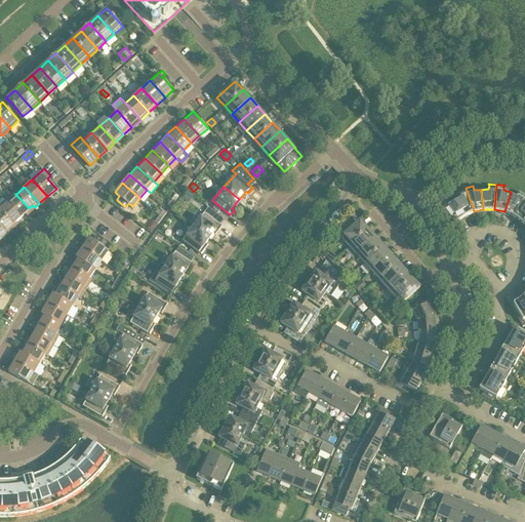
[(474,211),(466,188),(457,191),(458,191),(459,195),(453,199),(463,216),(474,211)]
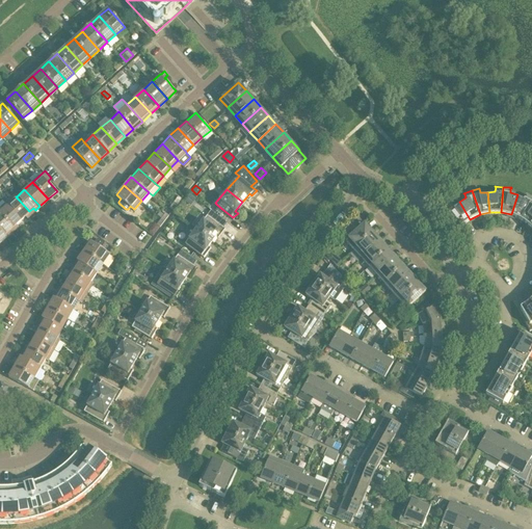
[(524,197),(517,194),(511,214),(521,218),(531,197),(531,195),(526,192),(526,193),(527,193),(524,197)]
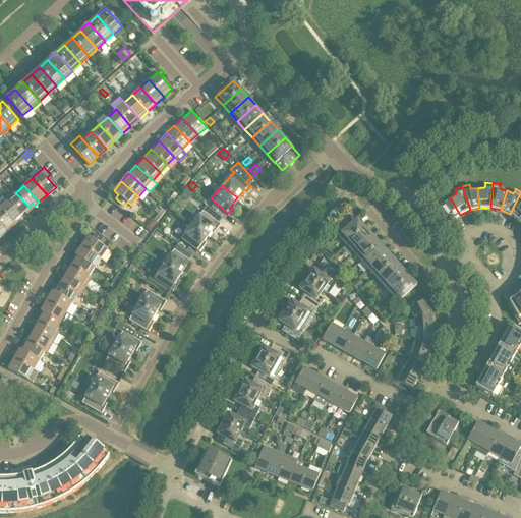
[(14,189),(5,197),(20,215),(29,207),(15,192),(16,192),(14,189)]
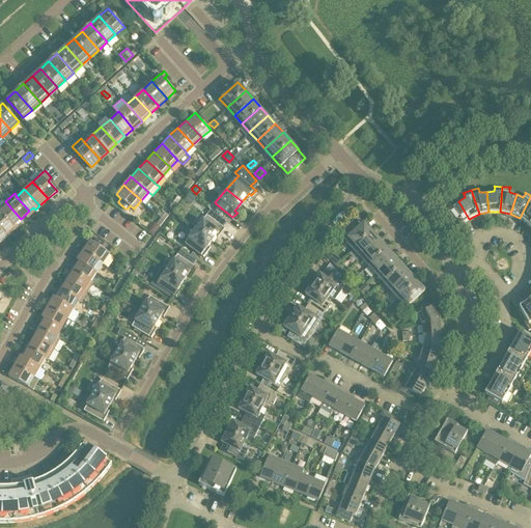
[(530,197),(520,218),(528,224),(530,221),(530,197)]
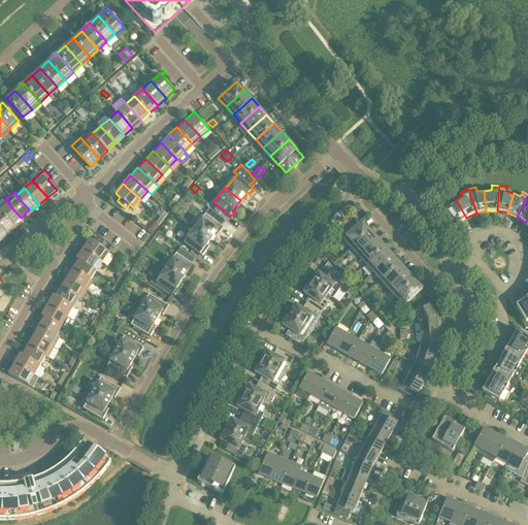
[(466,218),(456,200),(450,203),(447,200),(448,200),(447,199),(438,207),(439,207),(447,216),(448,215),(447,215),(448,214),(458,224),(466,218)]
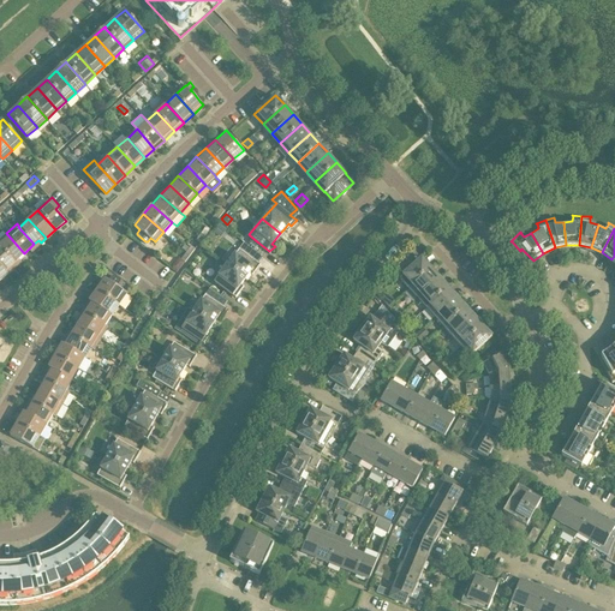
[(24,253),(6,233),(0,238),(0,245),(15,262),(24,253)]
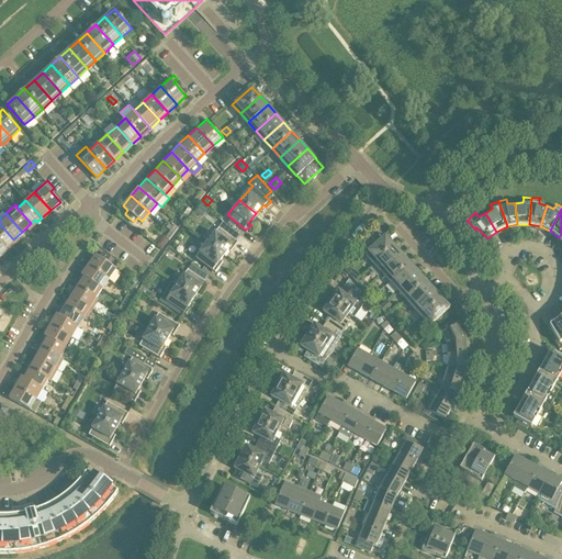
[(229,216),(227,220),(234,225),(236,222),(229,216)]
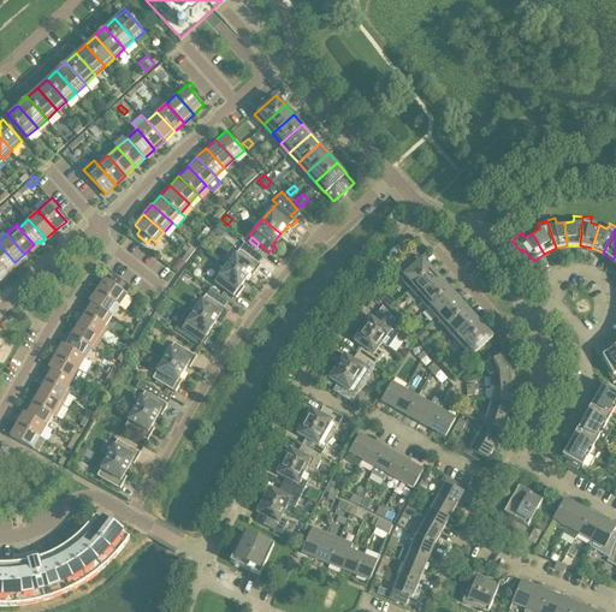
[(0,265),(7,273),(13,268),(11,266),(15,262),(0,245),(0,265)]
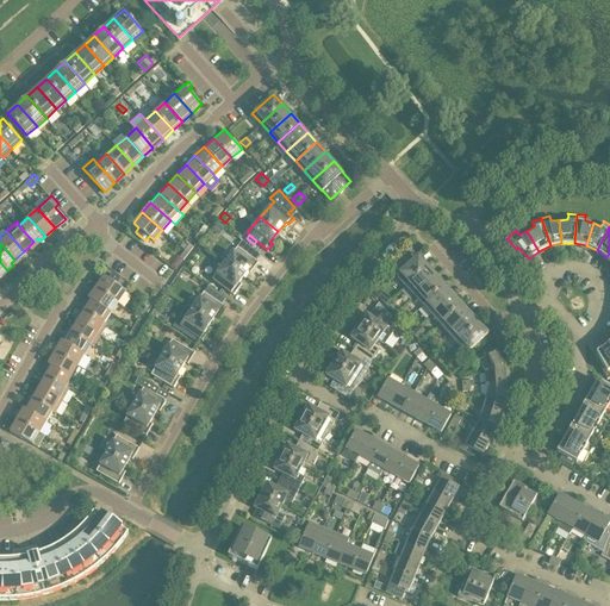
[(237,245),(225,261),(243,275),(251,264),(254,267),(259,261),(237,245)]
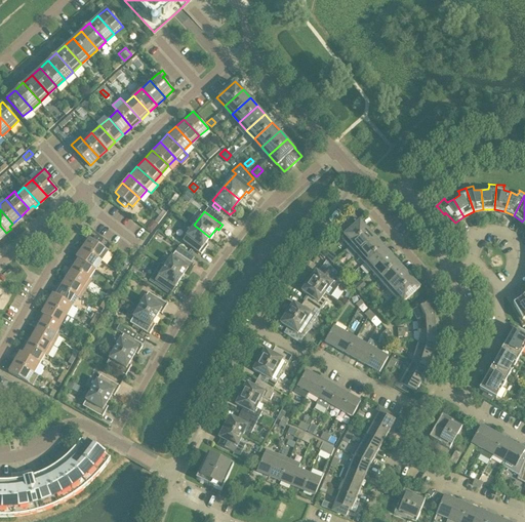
[(341,236),(359,221),(352,212),(334,228),(341,236)]
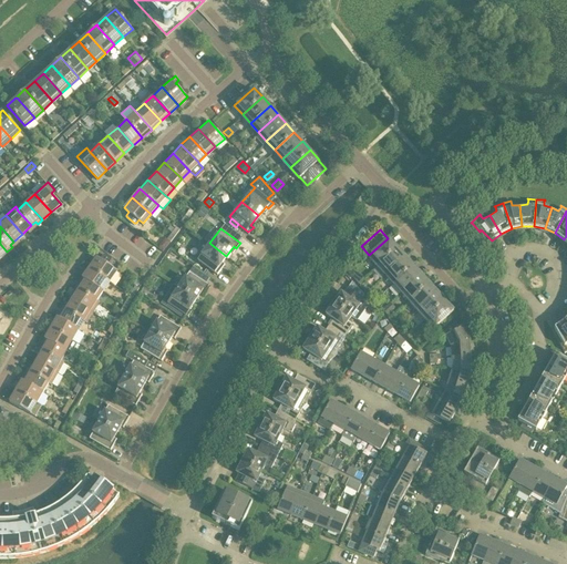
[(389,237),(388,238),(369,255),(378,265),(397,247),(389,237)]
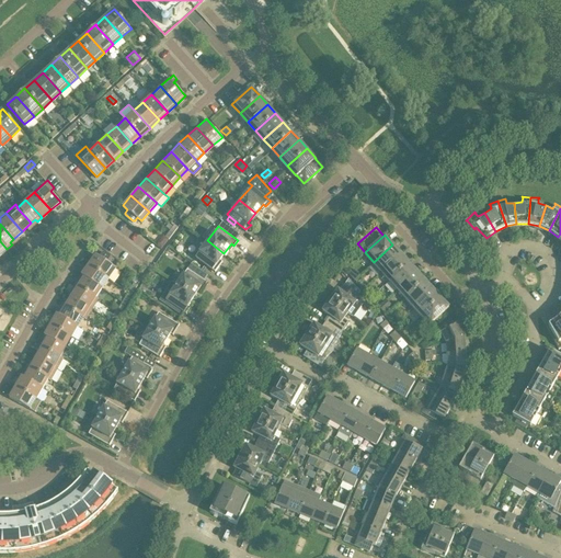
[(224,253),(207,240),(195,255),(215,270),(219,264),(217,262),(224,253)]
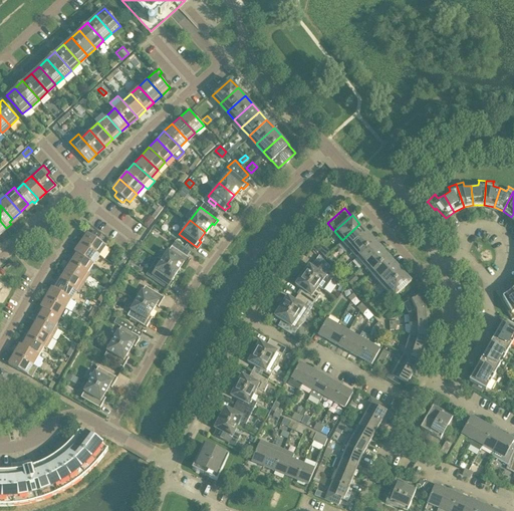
[(359,224),(342,240),(349,248),(367,232),(359,224)]
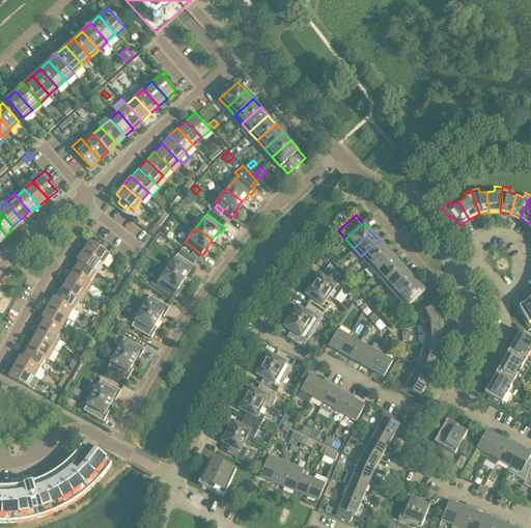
[(98,237),(93,242),(90,240),(84,249),(103,262),(109,253),(108,252),(111,247),(98,237)]
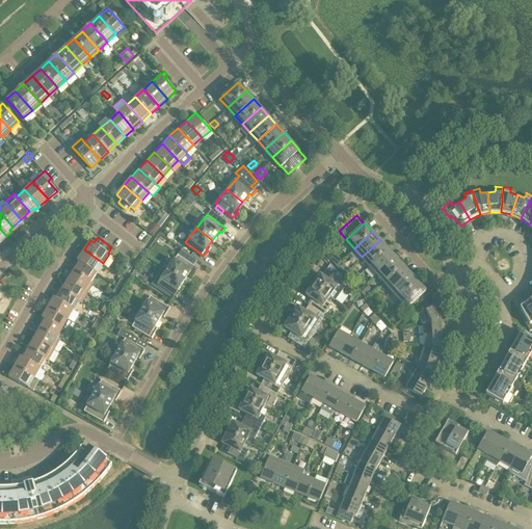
[(380,240),(362,257),(369,265),(388,248),(380,240)]
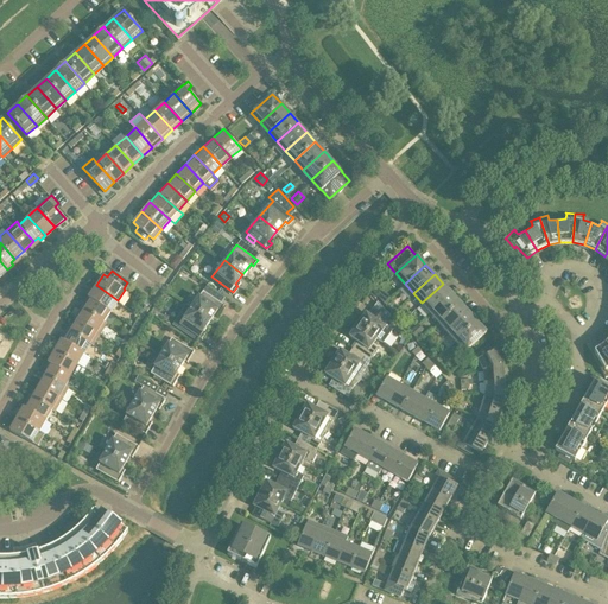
[(443,284),(422,303),(430,312),(451,293),(443,284)]
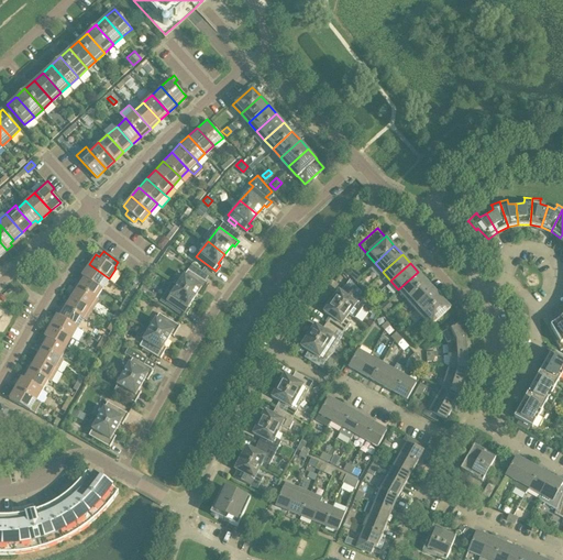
[(109,278),(89,264),(81,274),(102,287),(109,278)]
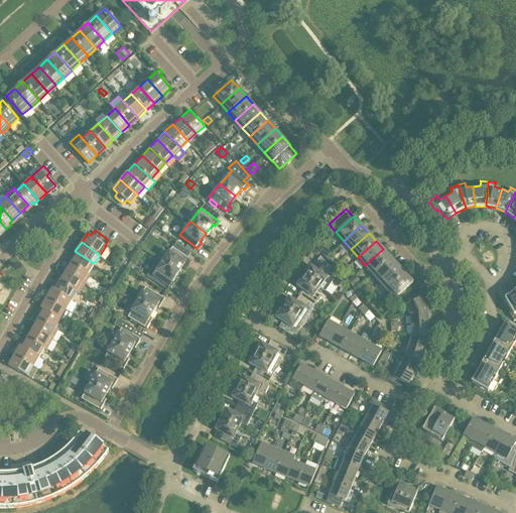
[(162,260),(178,271),(184,262),(187,263),(190,258),(172,246),(162,260)]
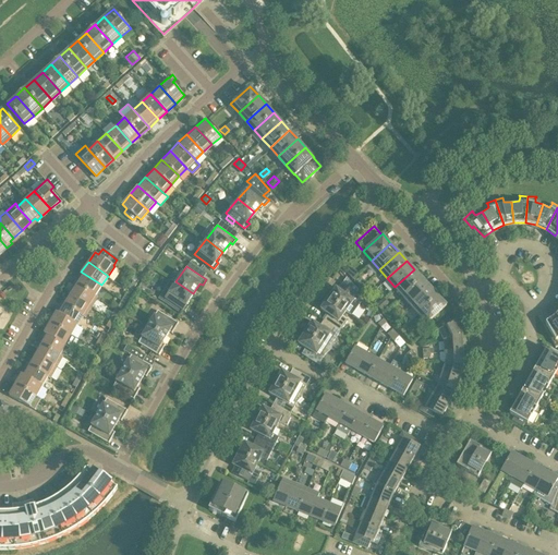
[(359,272),(353,266),(348,270),(353,277),(359,272)]
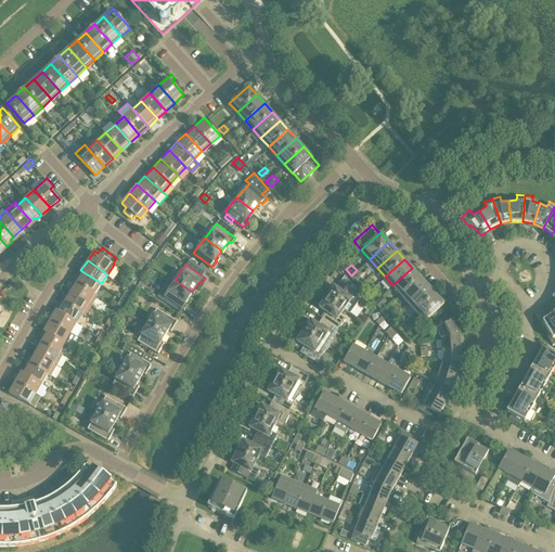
[(420,277),(412,268),(392,285),(400,294),(420,277)]
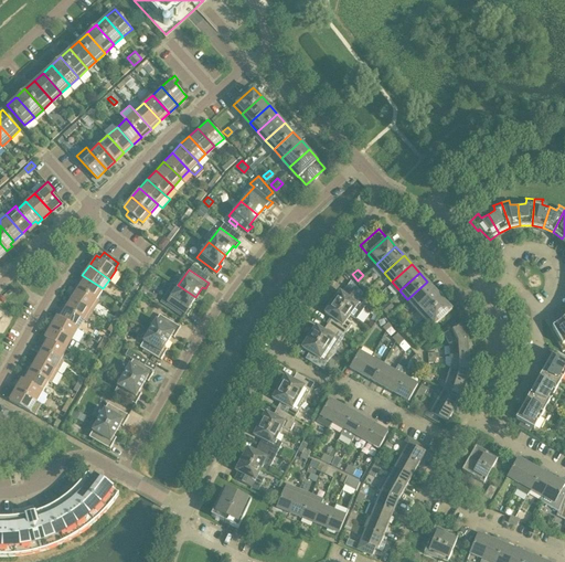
[(103,288),(82,275),(78,281),(82,283),(78,286),(96,298),(103,288)]
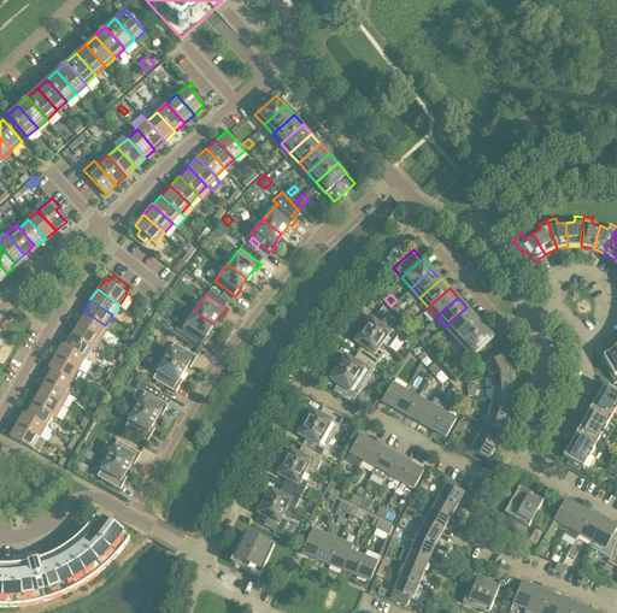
[(213,324),(194,311),(189,307),(175,328),(198,342),(200,340),(205,343),(210,336),(206,334),(213,324)]
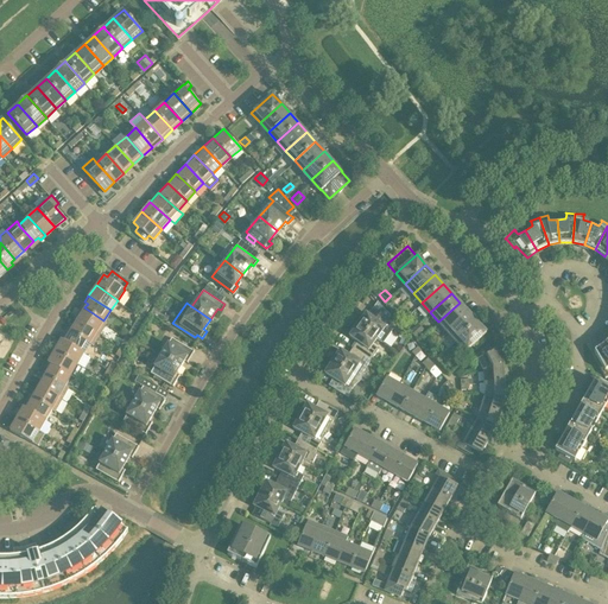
[(468,312),(460,303),(438,322),(448,331),(468,312)]
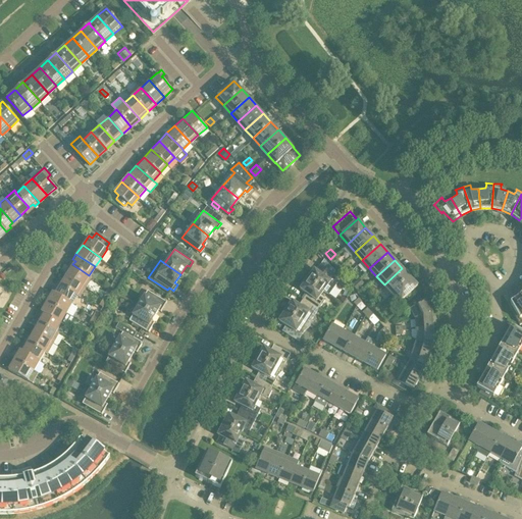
[(72,264),(66,273),(86,286),(92,276),(89,275),(72,264)]
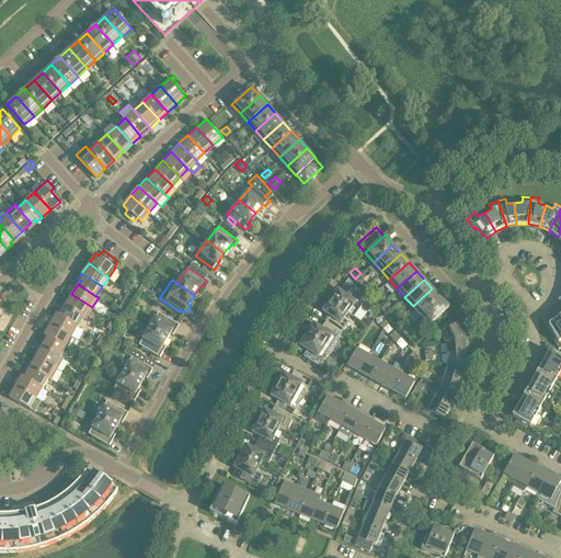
[(365,298),(345,284),(341,289),(338,287),(336,289),(334,288),(329,297),(347,310),(354,315),(365,298)]
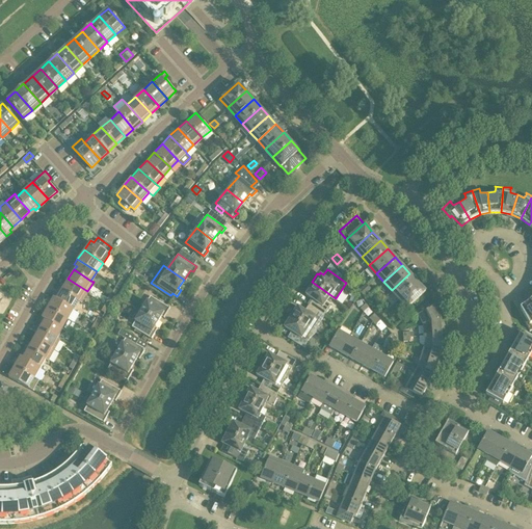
[(409,273),(392,290),(399,298),(418,282),(409,273)]
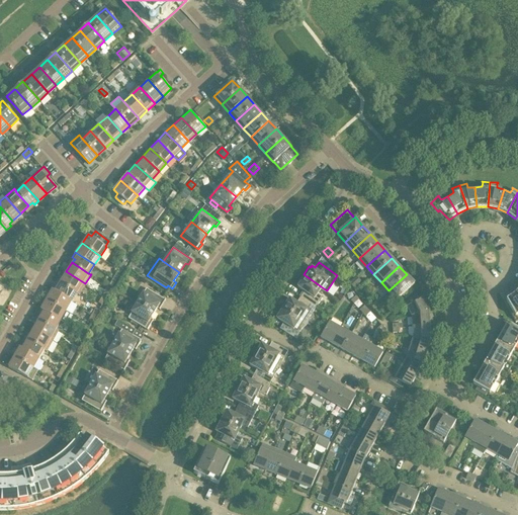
[(66,271),(60,281),(77,291),(79,293),(85,283),(66,271)]
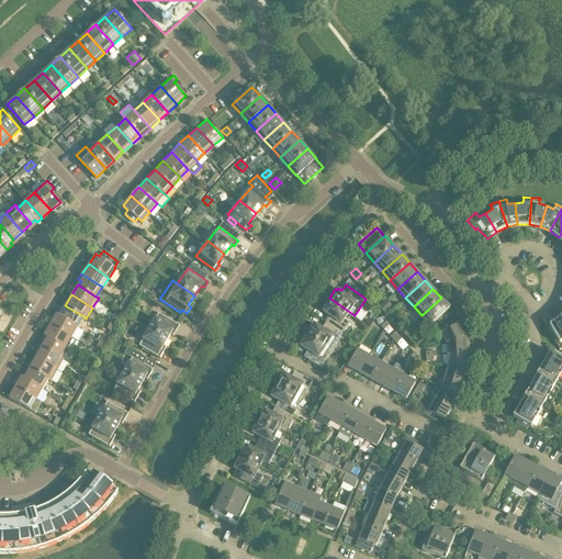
[(348,311),(329,298),(323,305),(325,306),(323,309),(330,314),(326,320),(343,332),(350,321),(345,317),(348,311)]
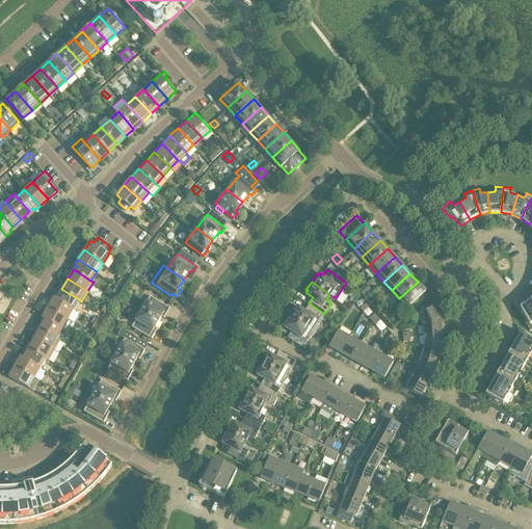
[(425,290),(418,282),(399,298),(406,307),(425,290)]
